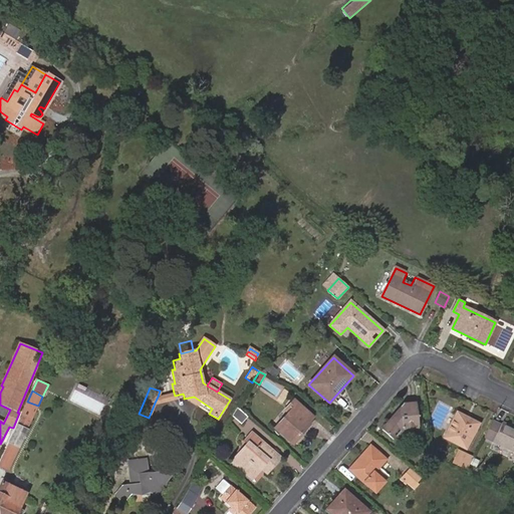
[(158,397),(155,403),(184,396),(183,394),(175,396),(174,393),(158,397)]
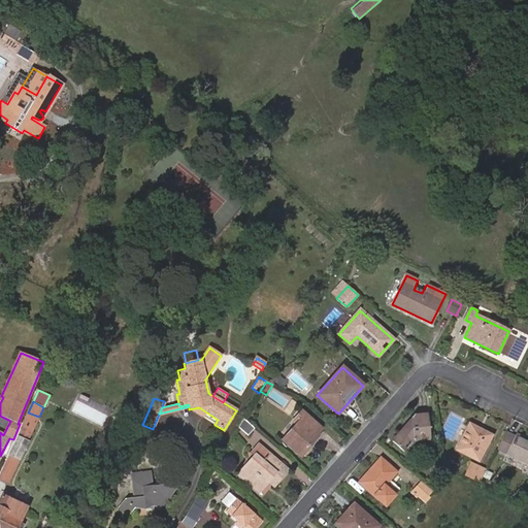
[(300,420),(297,424),(283,439),(301,457),(319,437),(316,435),(322,429),(302,411),(297,417),(300,420)]
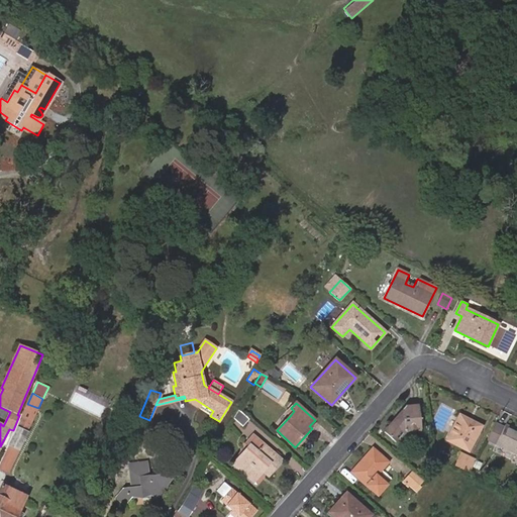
[(31,422),(38,408),(27,404),(21,418),(31,422)]
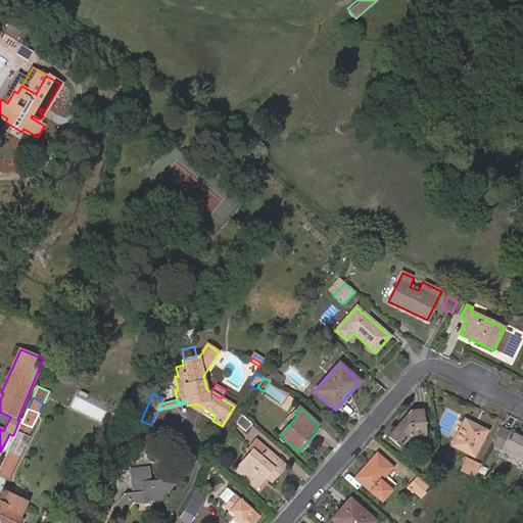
[(426,434),(423,411),(411,412),(388,437),(400,447),(411,436),(426,434)]
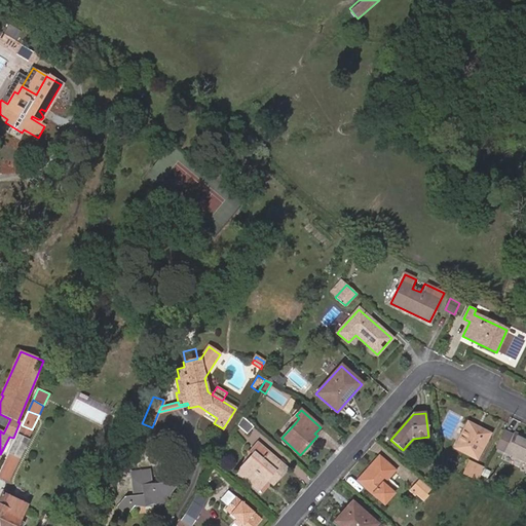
[(254,426),(242,416),(237,425),(248,434),(254,426)]
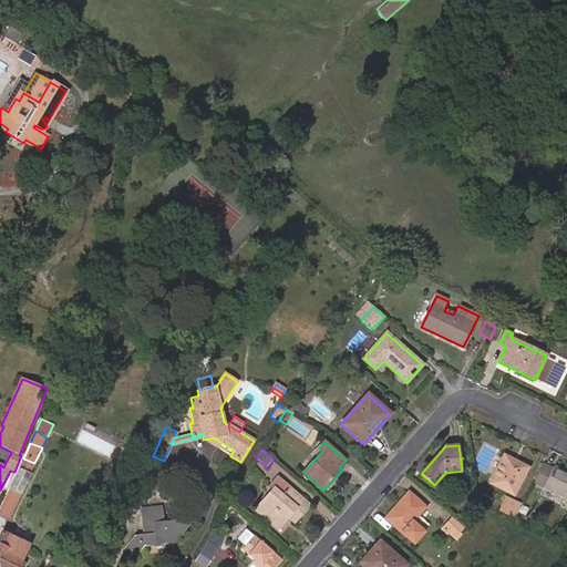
[(514,495),(528,467),(504,455),(491,483),(514,495)]
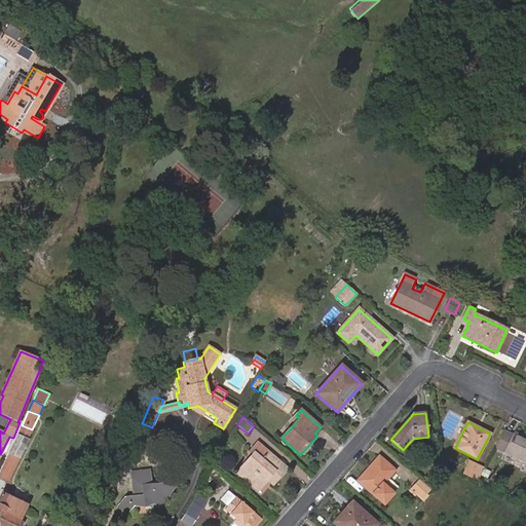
[(32,429),(22,425),(0,473),(0,478),(8,482),(32,429)]
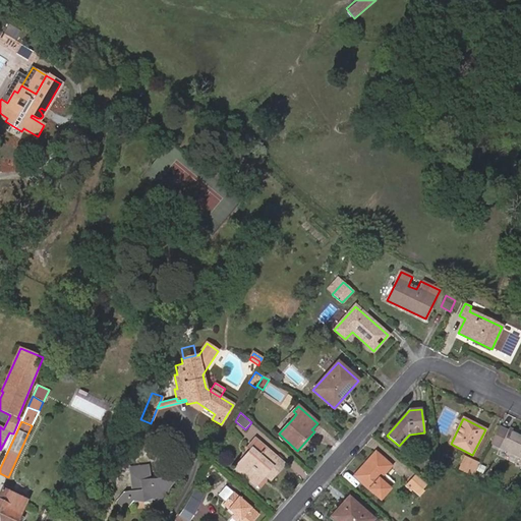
[(520,433),(510,428),(508,431),(499,426),(490,444),(520,458),(520,467),(520,469),(520,468),(520,433)]
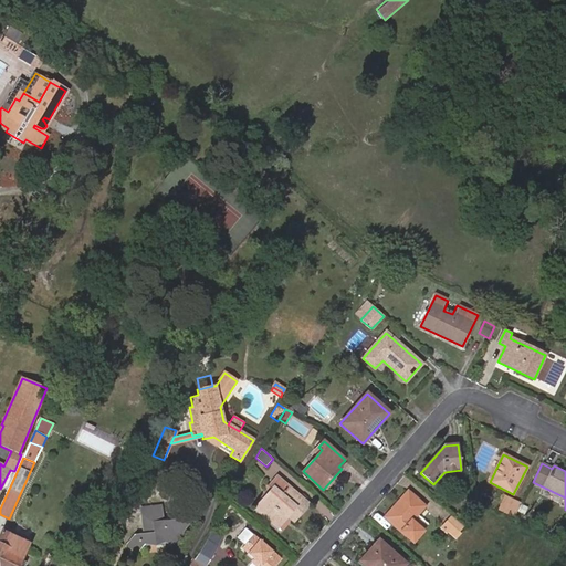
[(279,490),(259,512),(276,527),(287,515),(294,521),(308,504),(279,478),(272,484),(274,486),(279,490)]
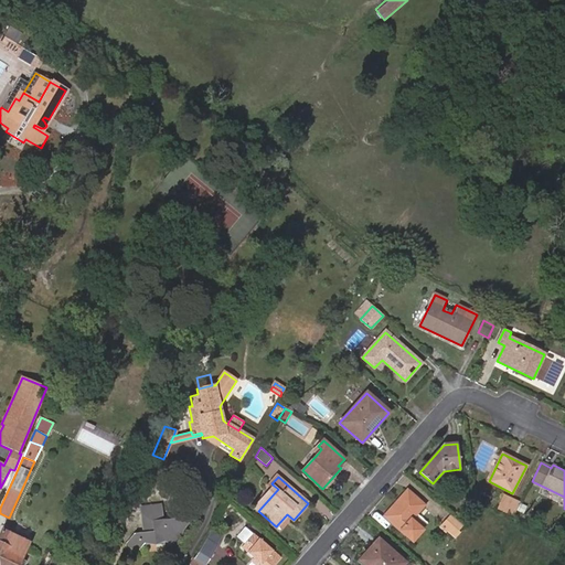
[(255,508),(258,511),(278,489),(274,486),(255,508)]
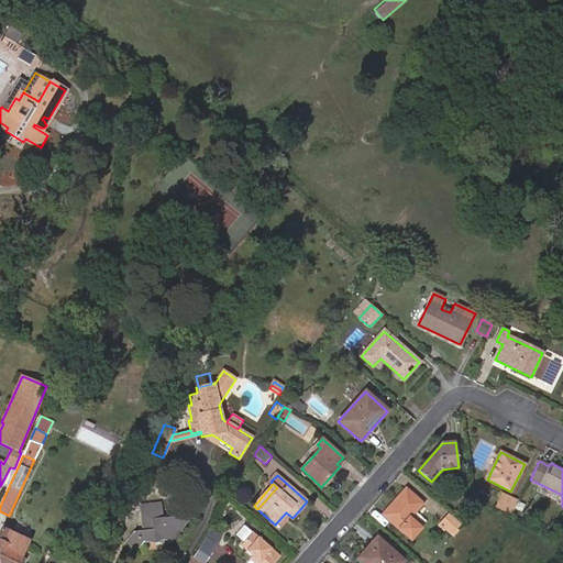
[(421,529),(410,518),(422,504),(406,489),(383,515),(399,530),(411,540),(421,529)]
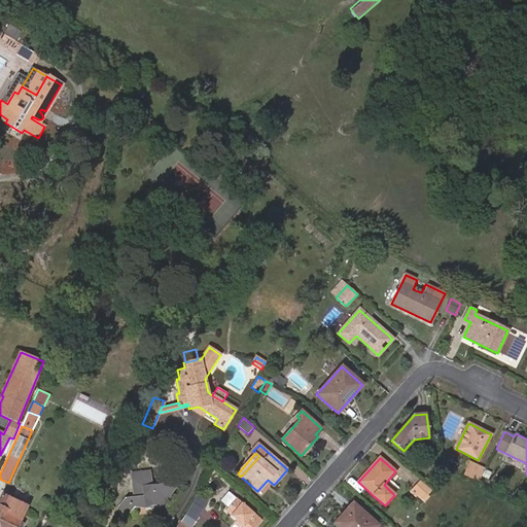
[(463,476),(479,483),(486,470),(469,462),(463,476)]
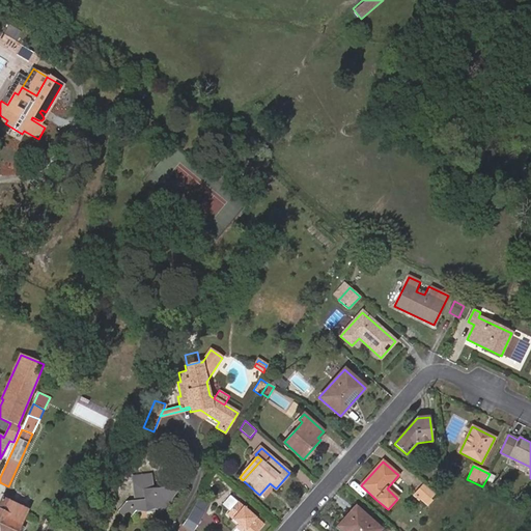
[(132,476),(132,483),(152,480),(151,474),(132,476)]
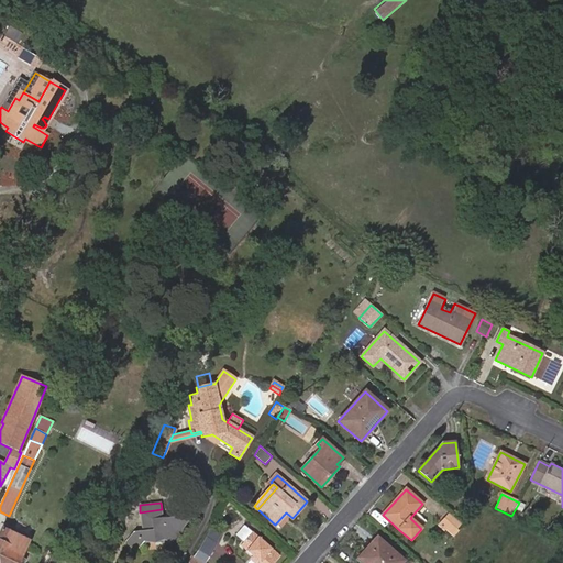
[(162,509),(140,512),(142,530),(133,531),(125,541),(136,551),(144,541),(165,539),(169,543),(187,520),(181,516),(162,518),(162,509)]
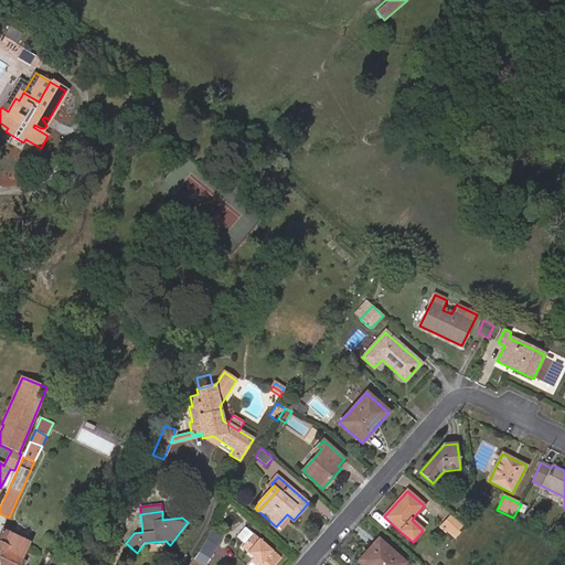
[(454,536),(462,525),(451,515),(443,526),(454,536)]
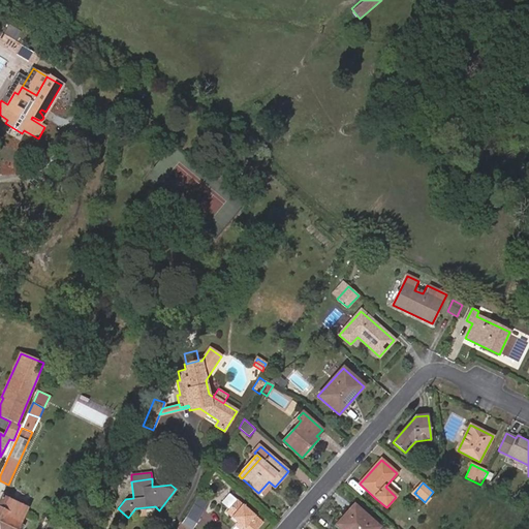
[(0,528),(17,528),(29,504),(4,492),(0,499),(0,528)]
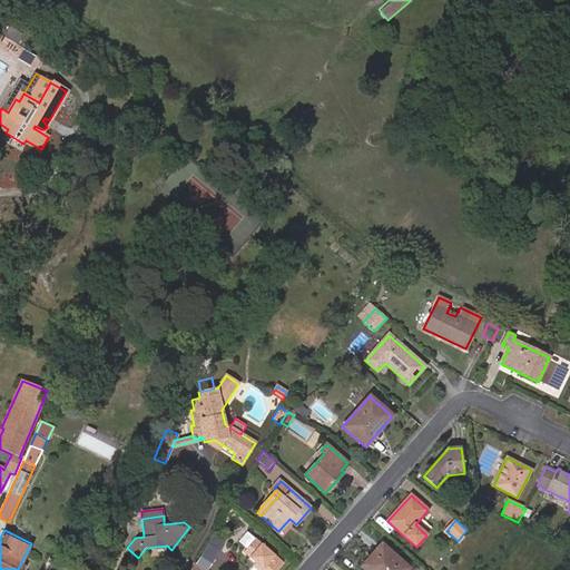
[(214,534),(208,544),(218,550),(225,541),(214,534)]
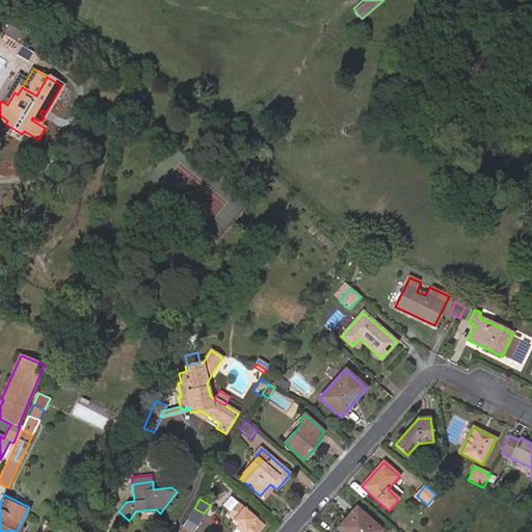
[(259,531),(265,525),(239,502),(228,515),(240,526),(237,528),(235,531),(259,531)]
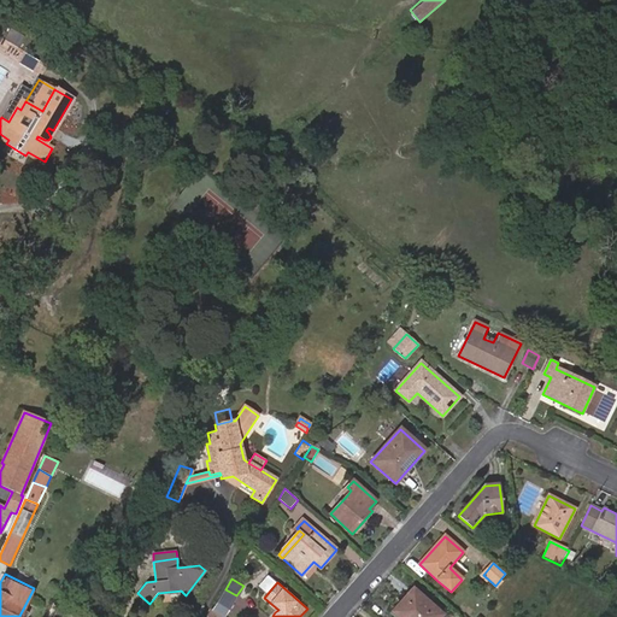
[(398,616),(439,616),(442,615),(413,588),(405,598),(407,600),(395,613),(398,616)]
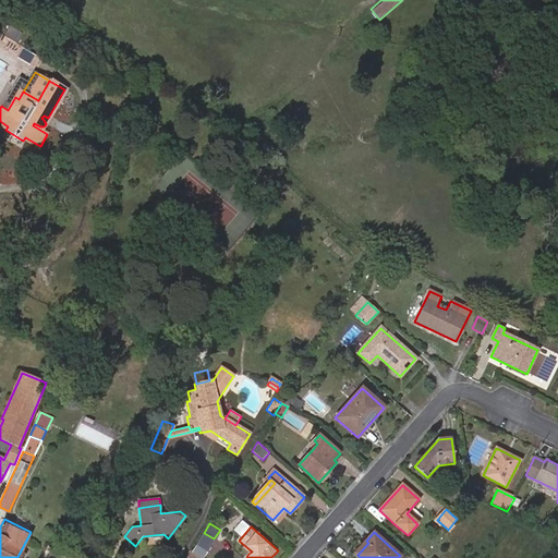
[(204,533),(192,552),(201,557),(202,557),(214,538),(204,533)]
